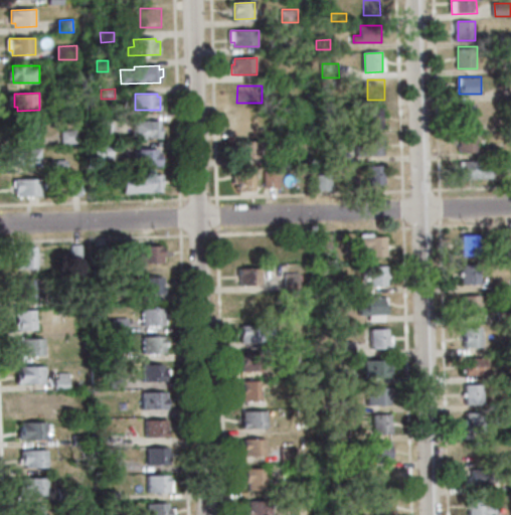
[(457,125),(478,124),(478,104),(456,104),(457,125)]
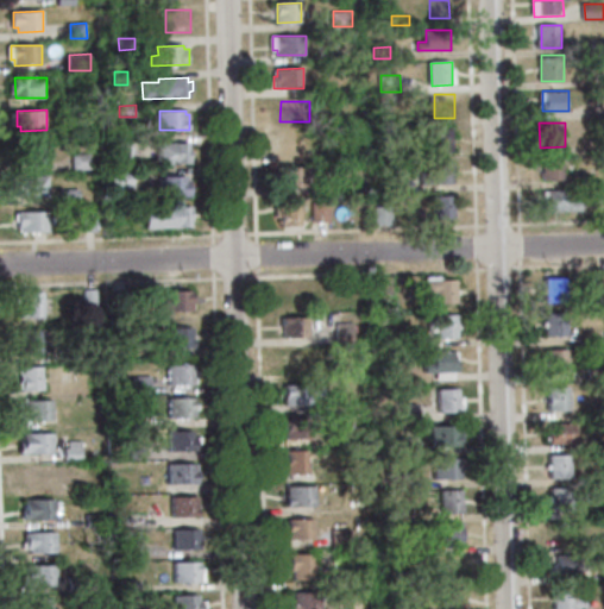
[(433,151),(433,129),(453,129),(453,151),(433,151)]
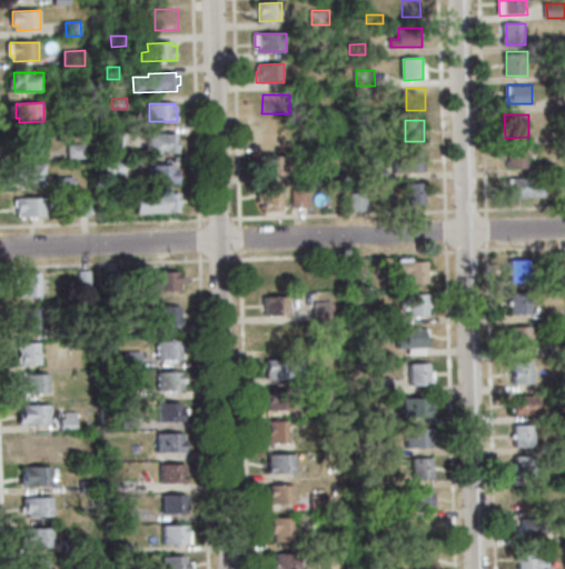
[(105,148),(105,129),(124,128),(124,147),(105,148)]
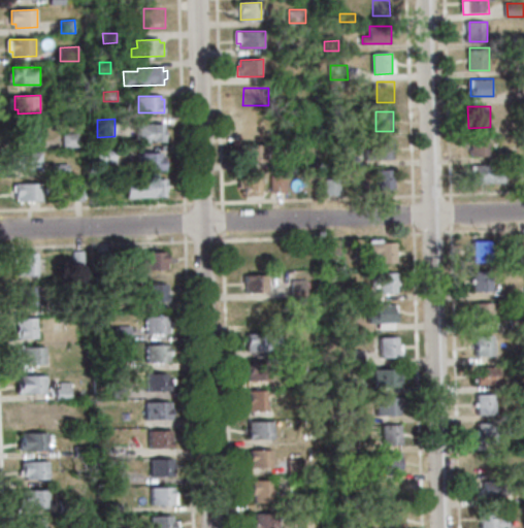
[(39,124),(40,142),(12,142),(12,125),(39,124)]
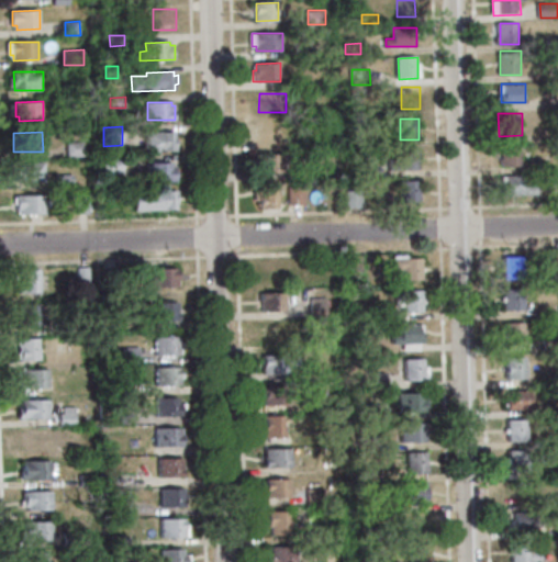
[(148,152),(148,133),(176,132),(176,152),(148,152)]
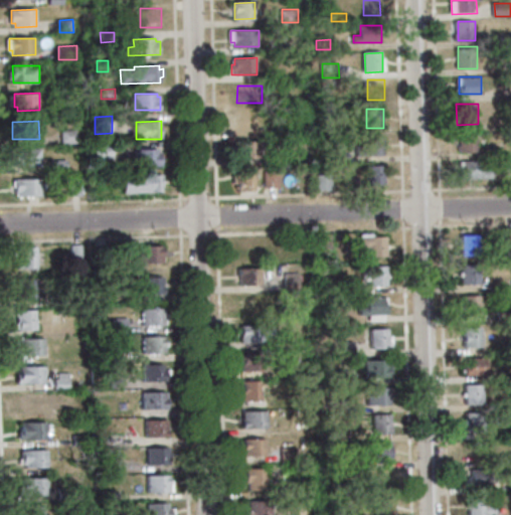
[(63,144),(62,131),(78,131),(78,143),(63,144)]
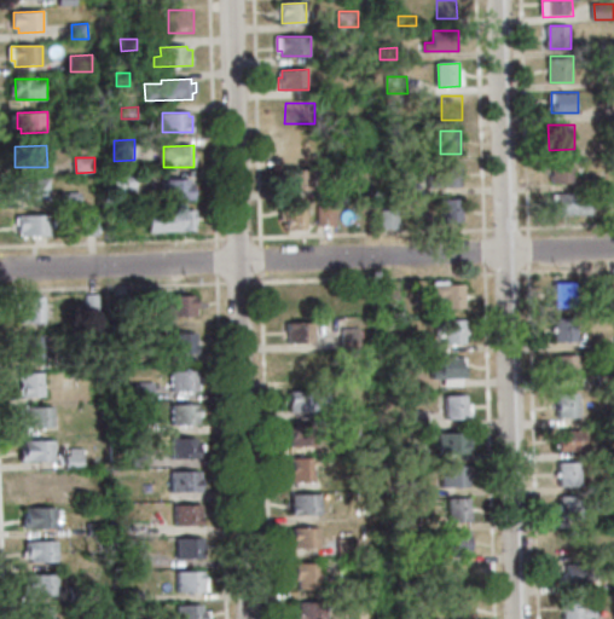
[(554,181),(577,180),(575,157),(552,158),(554,181)]
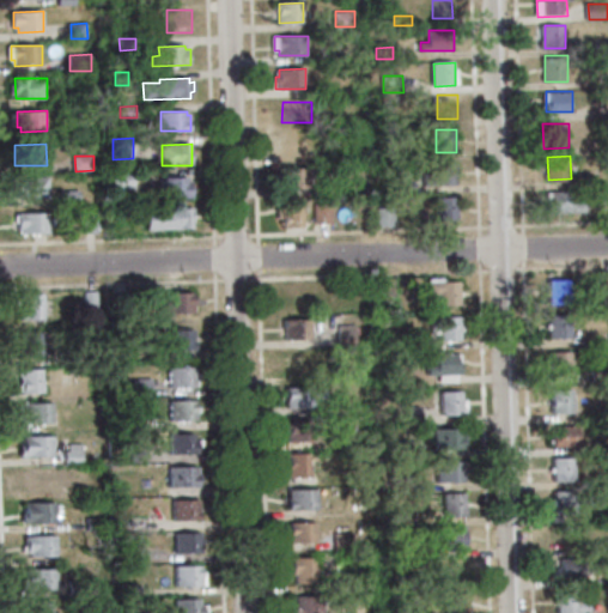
[(425,186),(425,173),(437,173),(437,162),(456,162),(456,186),(425,186)]
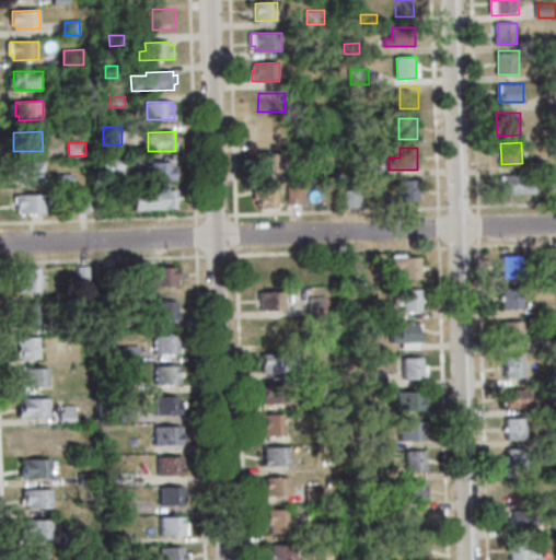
[(258,173),(258,154),(282,154),(284,173),(258,173)]
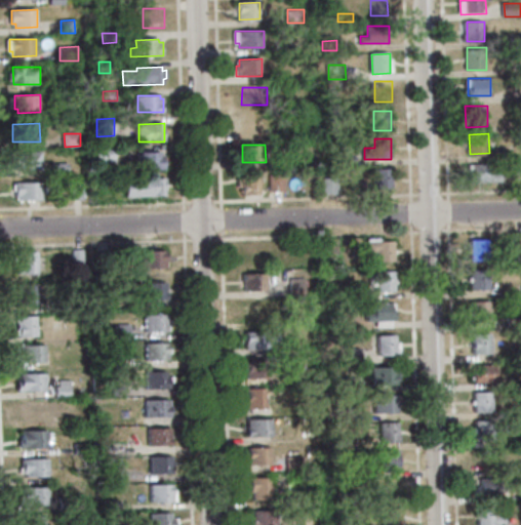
[(115,162),(96,162),(96,148),(115,148),(115,162)]
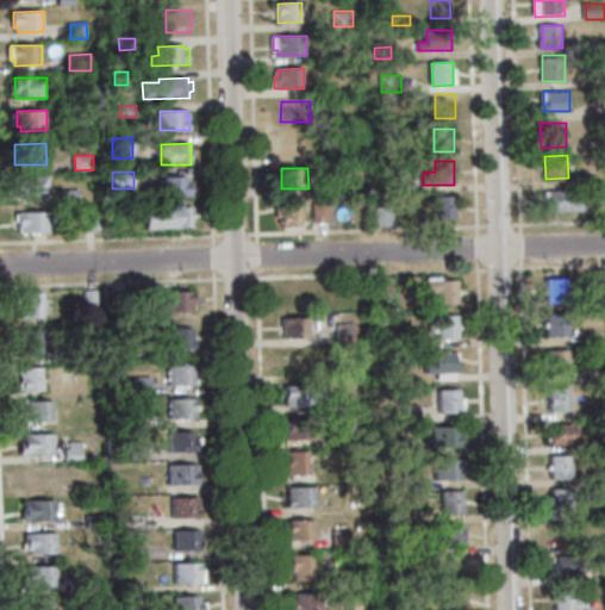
[(17,178),(50,176),(50,197),(18,197),(17,178)]
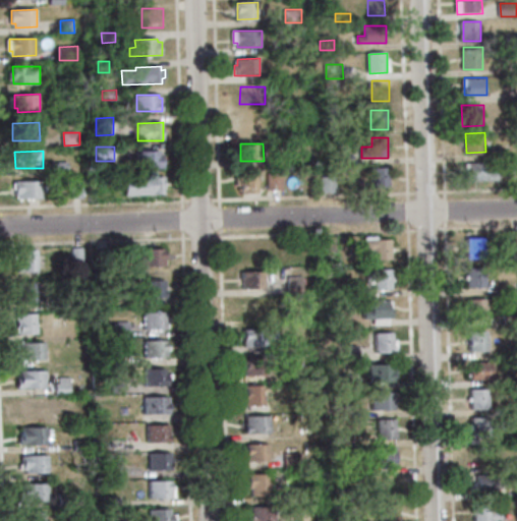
[(164,167),(138,168),(138,152),(161,151),(161,154),(164,154),(164,167)]
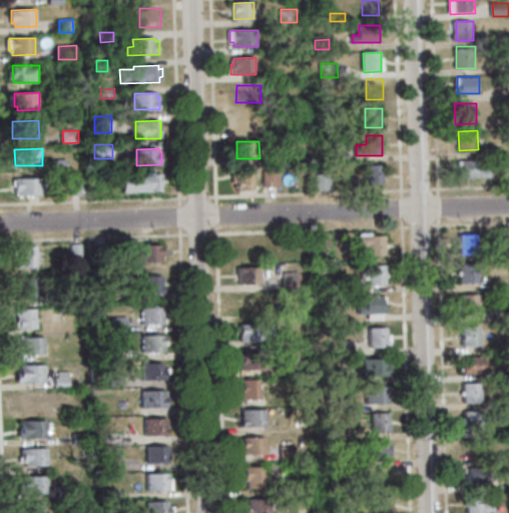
[(346,150),(346,160),(332,161),(331,151),(346,150)]
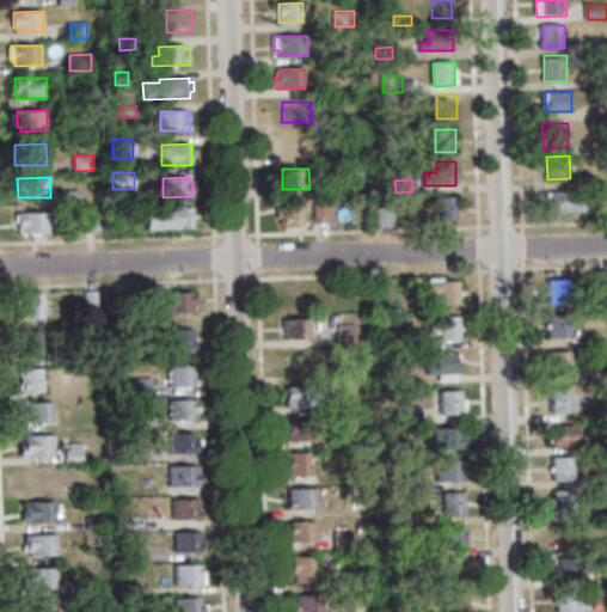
[(318,184),(335,184),(335,195),(318,195),(318,184)]
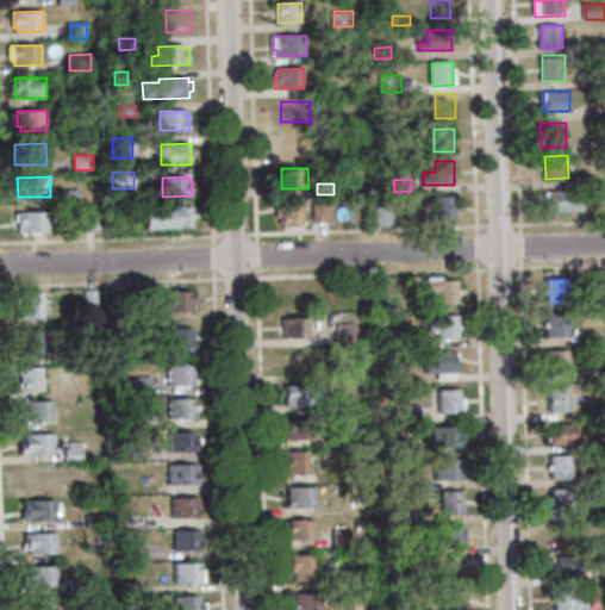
[(62,191),(80,191),(81,201),(62,203),(62,191)]
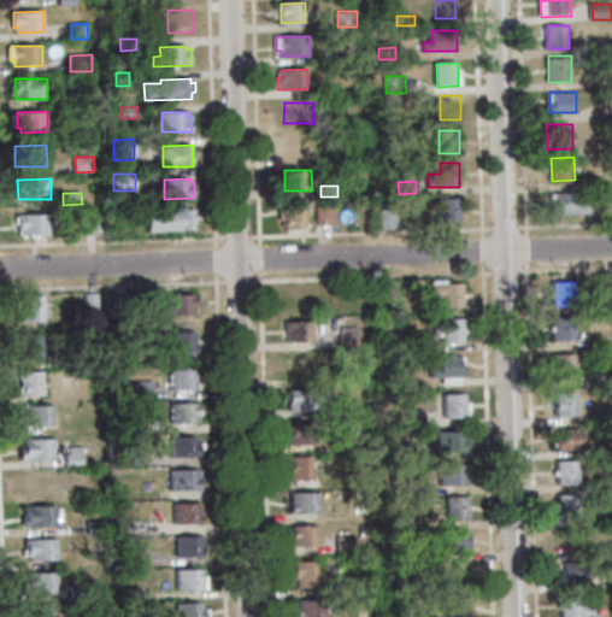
[(548,213),(592,212),(592,193),(548,193),(548,213)]
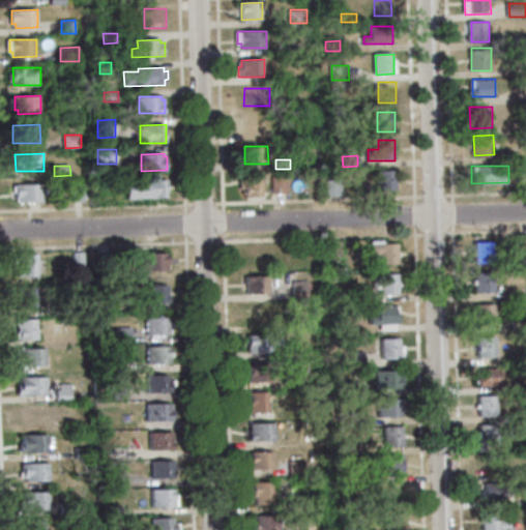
[(397,190),(378,190),(378,171),(397,170),(397,190)]
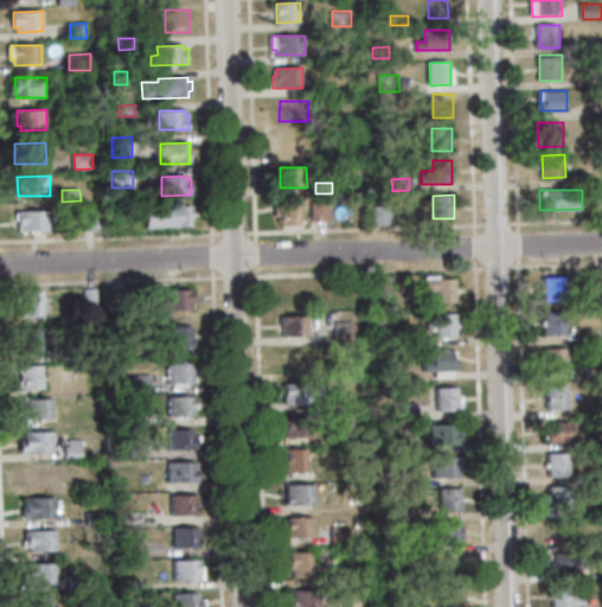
[(301,224),(281,224),(281,200),(300,200),(301,224)]
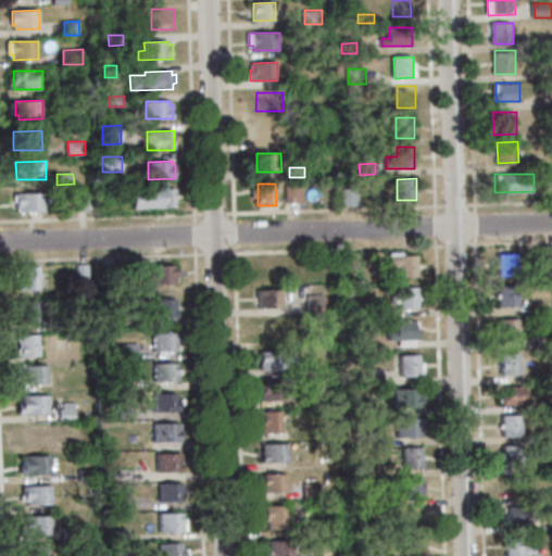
[(301,185),(302,203),(288,203),(287,185),(301,185)]
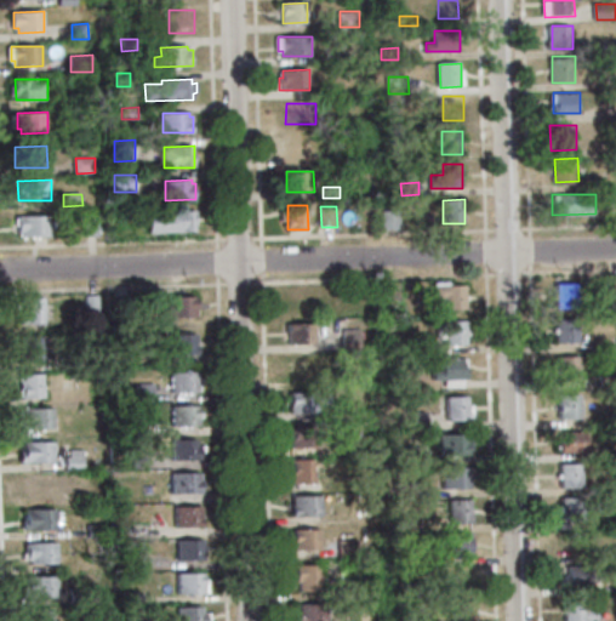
[(150,233),(150,212),(195,211),(197,232),(150,233)]
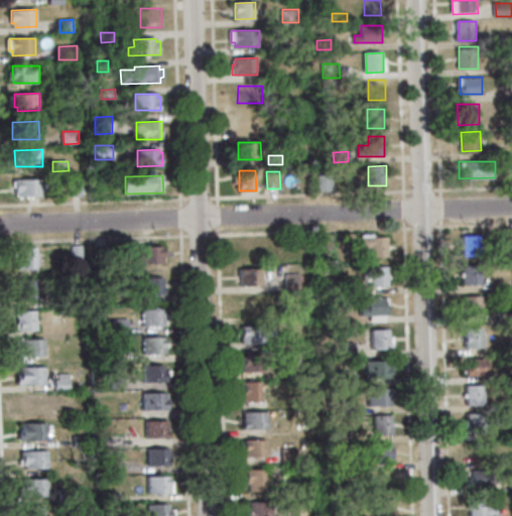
[(318,190),(318,175),(333,175),(333,190),(318,190)]
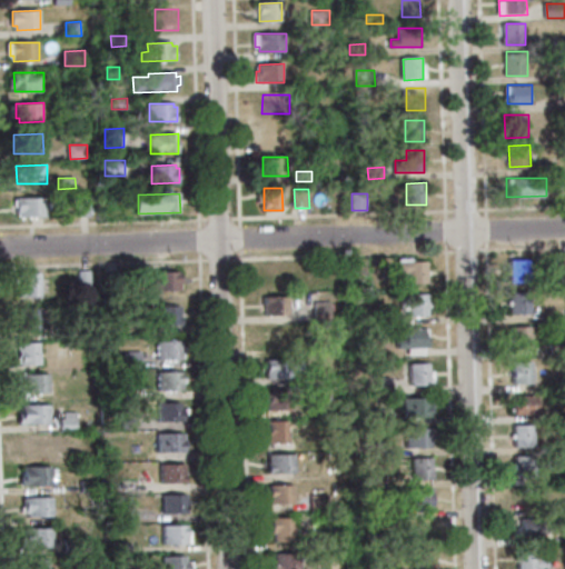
[(18,198),(46,198),(47,216),(21,217),(21,212),(18,212),(18,198)]
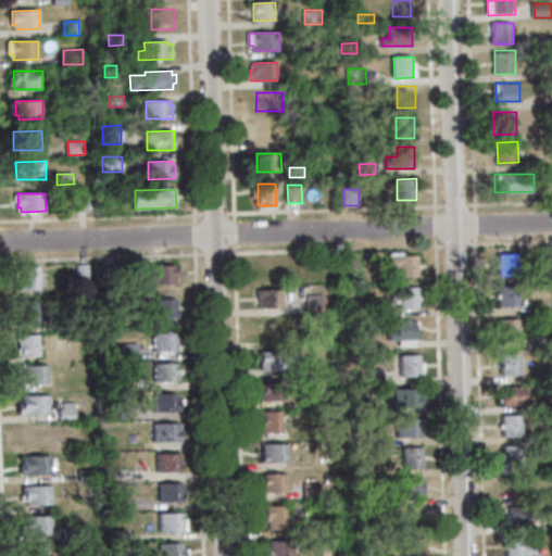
[(78,211),(78,193),(89,193),(90,211),(78,211)]
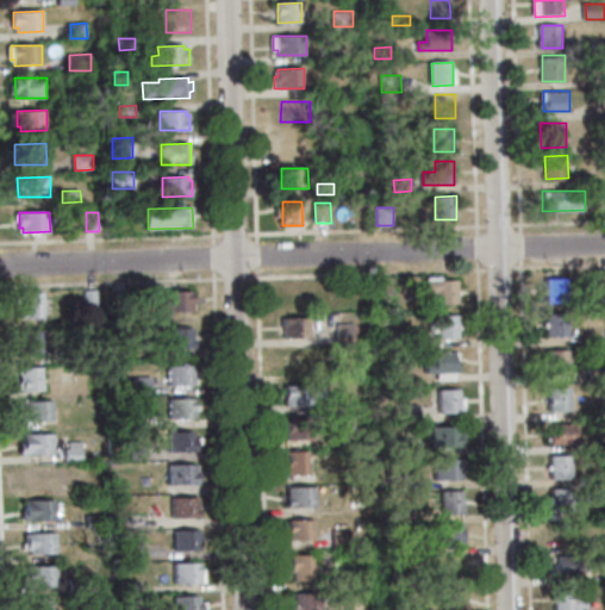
[(351,278),(363,278),(363,294),(351,294),(351,278)]
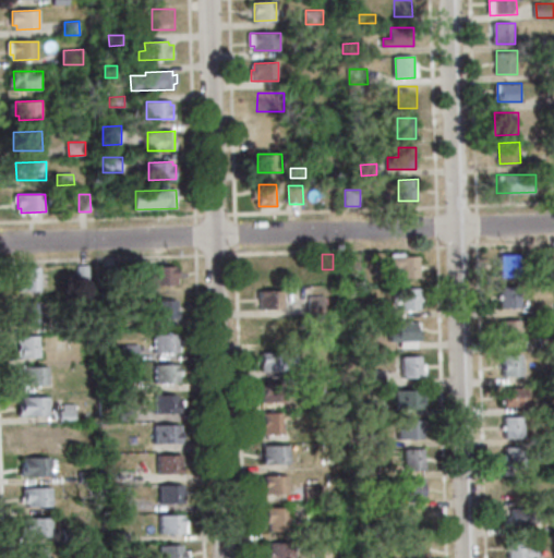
[(347,269),(347,254),(360,254),(360,269),(347,269)]
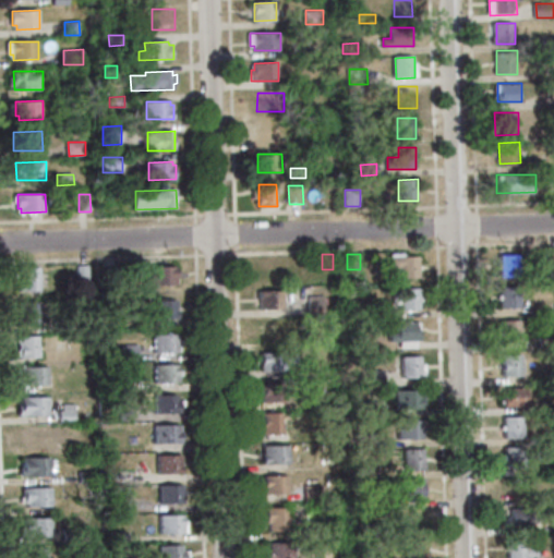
[(502,255),(519,255),(520,276),(502,276),(502,255)]
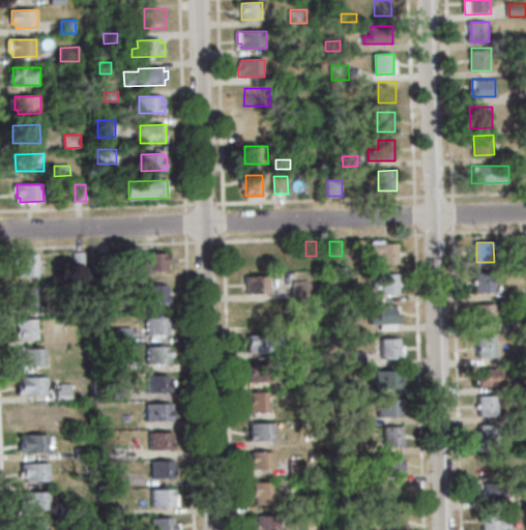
[(399,263),(372,263),(372,244),(398,243),(398,245),(399,245),(400,252),(401,252),(401,256),(399,256),(399,263)]
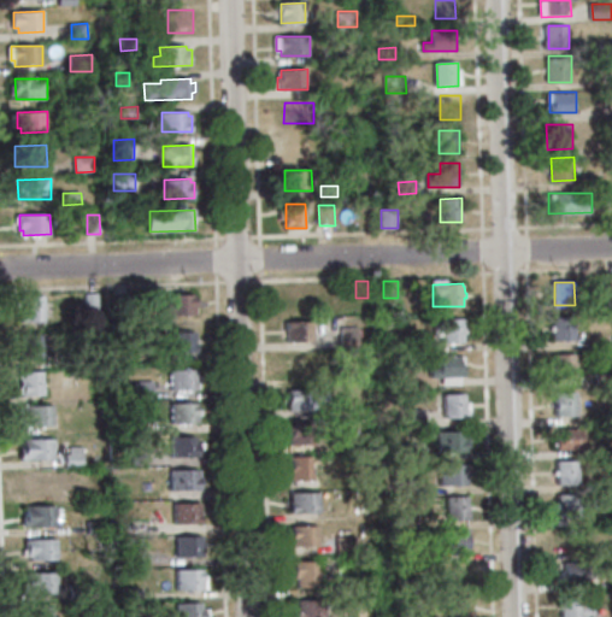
[(118,305),(118,289),(129,289),(129,305),(118,305)]
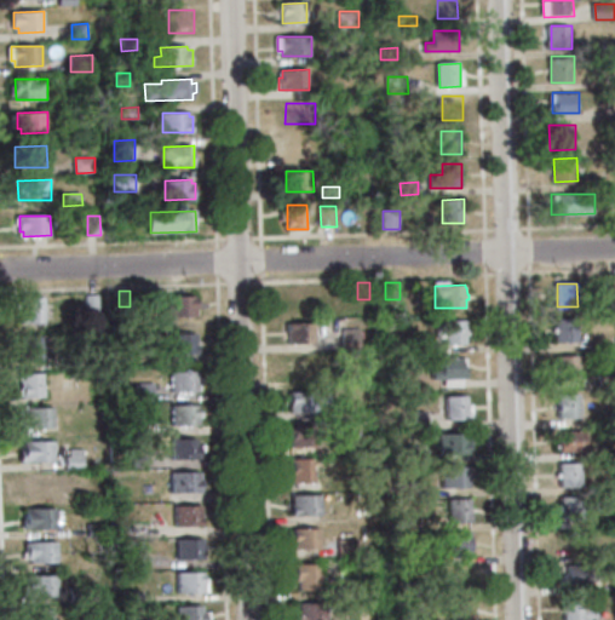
[(291,311),(291,303),(287,304),(286,298),(291,298),(289,291),(317,291),(319,311),(291,311)]
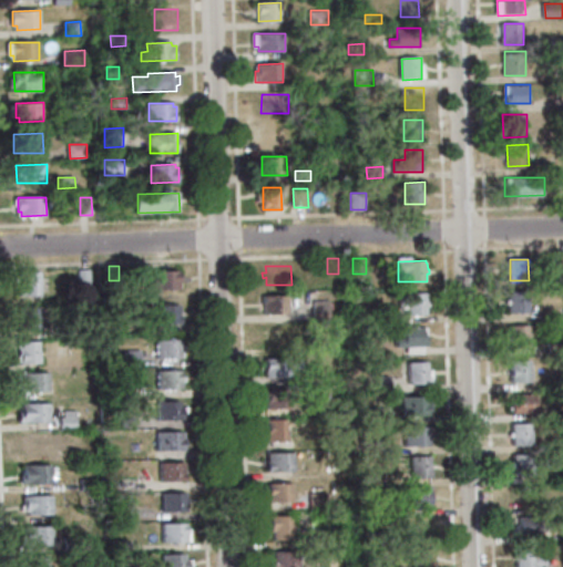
[(81,285),(81,270),(92,269),(92,285),(81,285)]
